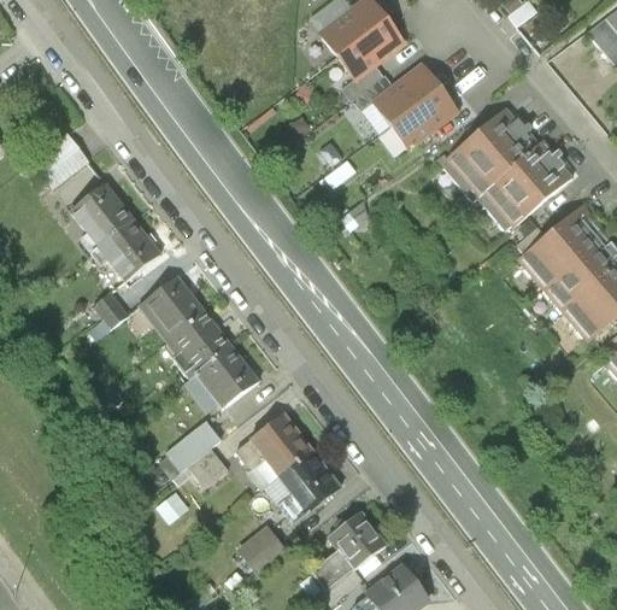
[(362,0),(319,31),(336,56),(385,18),(371,0),(362,0)]
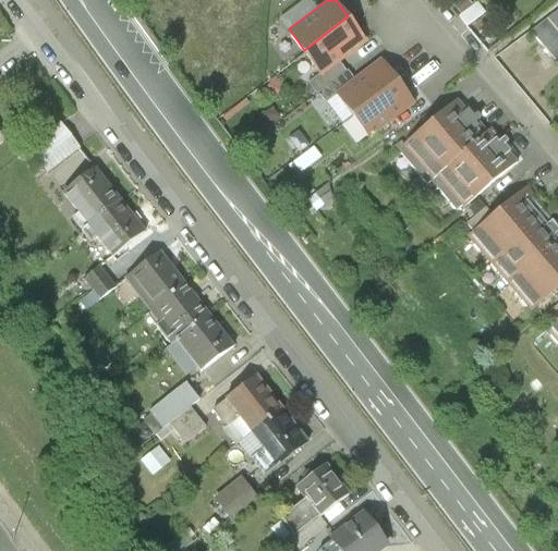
[(475,0),(459,12),(466,23),(484,10),(477,0),(475,0)]
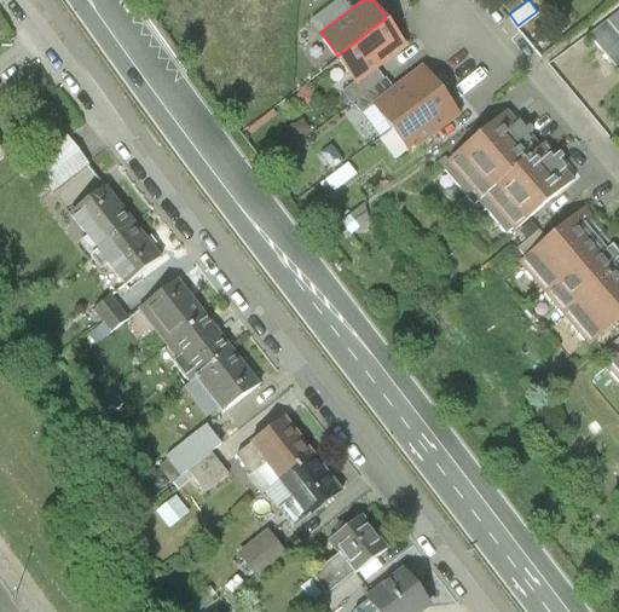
[(618,6),(606,17),(618,33),(618,6)]
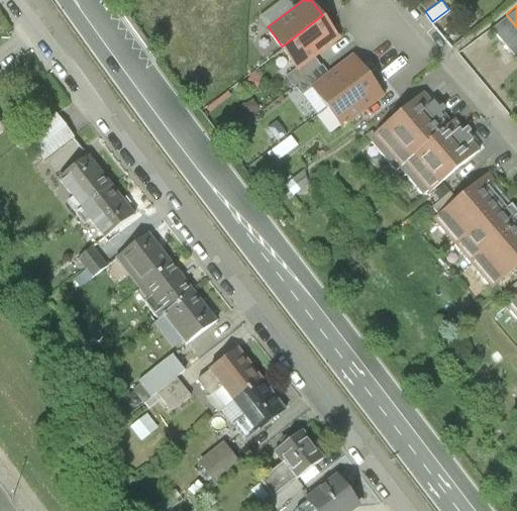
[(516,46),(516,27),(506,14),(492,24),(513,50),(516,46)]
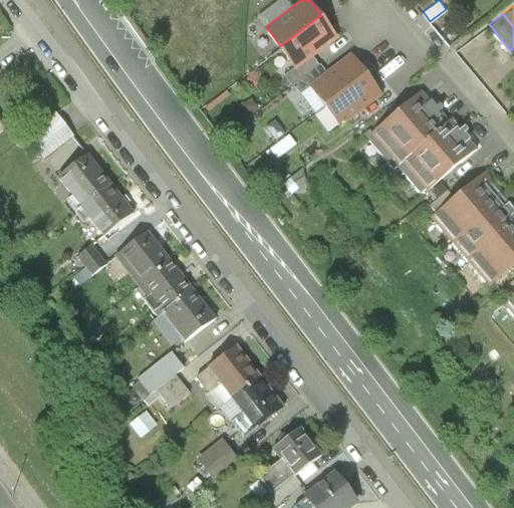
[(320,15),(280,46),(295,65),(311,52),(335,35),(320,15)]
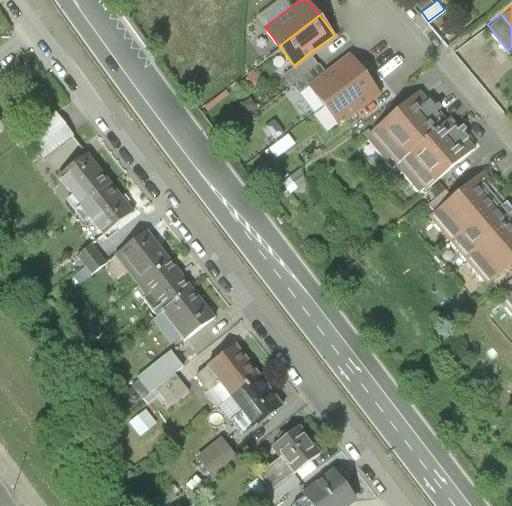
[(310,52),(294,65),(283,73),(290,82),(291,82),(317,62),(310,52)]
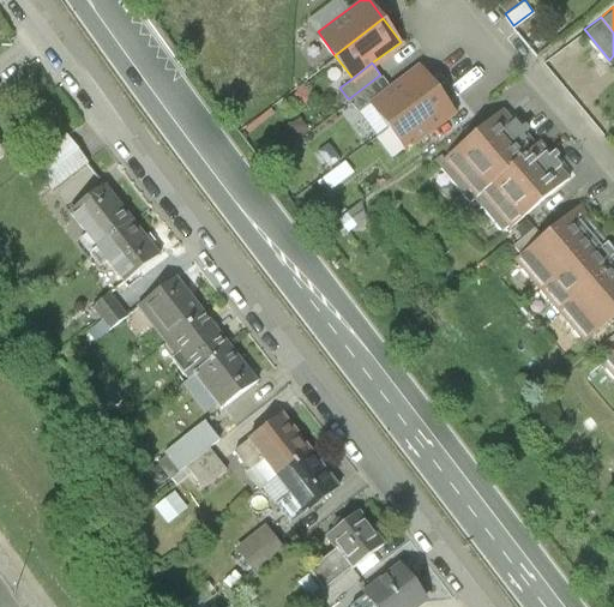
[(391,85),(371,100),(389,122),(435,86),(419,64),(391,85)]
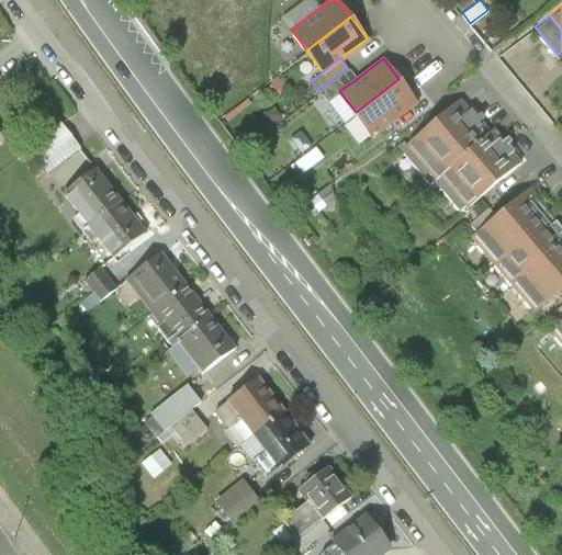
[(348,68),(319,90),(328,100),(339,91),(358,78),(350,67),(348,68)]
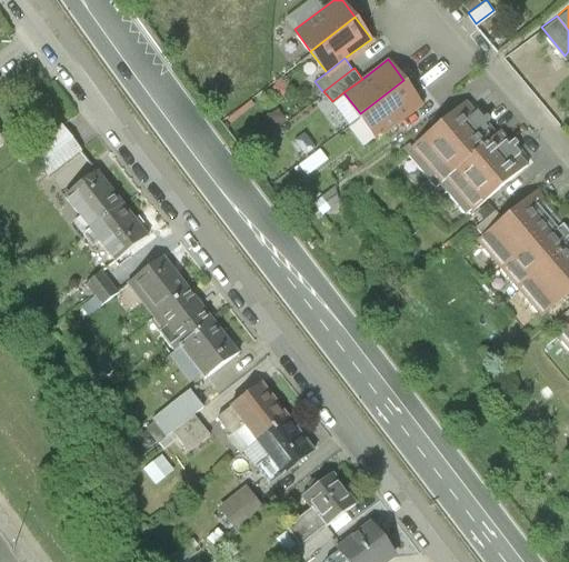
[(403,80),(360,113),(376,134),(420,101),(403,80)]
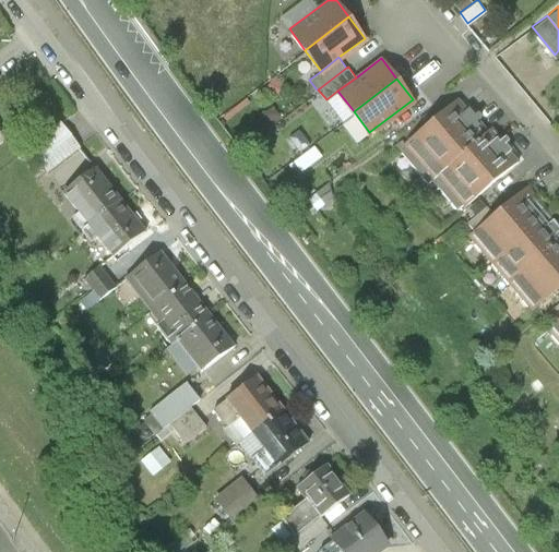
[(459,98),(424,127),(423,126),(404,141),(407,144),(401,148),(427,180),(431,176),(483,133),(479,129),(483,126),(459,98)]
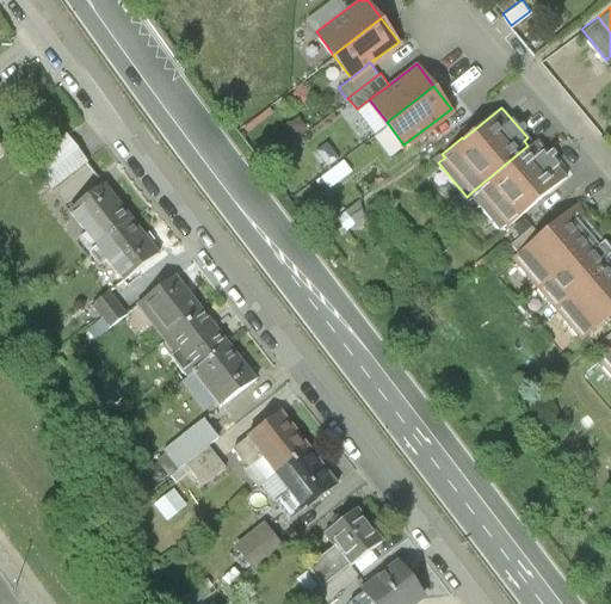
[(85,158),(66,131),(30,159),(50,184),(85,158)]
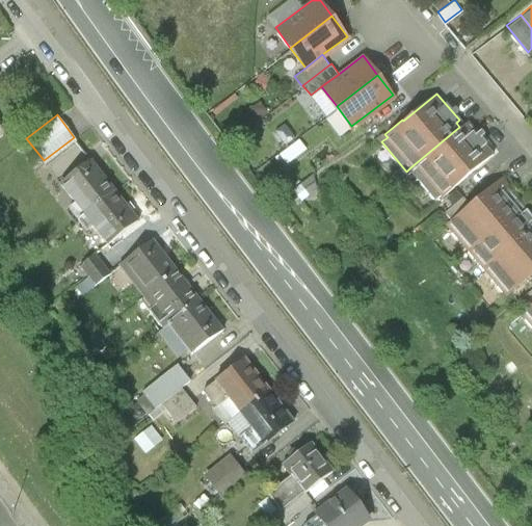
[(463,132),(459,127),(410,167),(435,198),(441,193),(443,195),(494,153),(471,126),(463,132)]
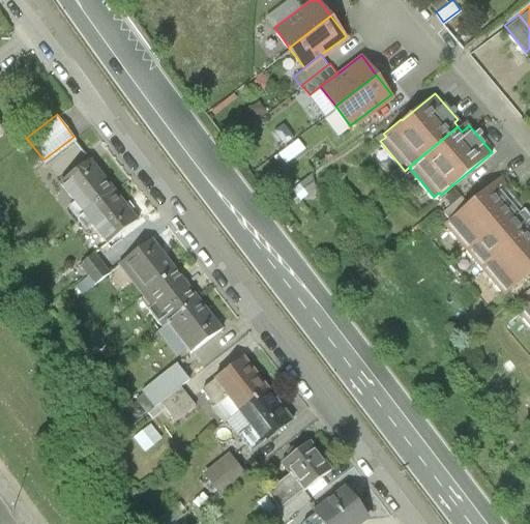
[(90,157),(60,180),(75,200),(68,205),(77,215),(113,187),(90,157)]
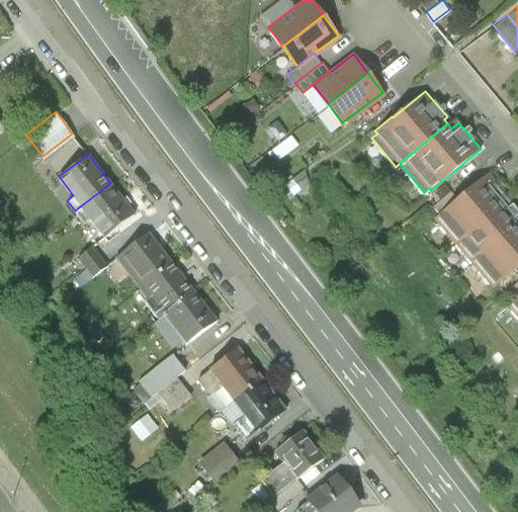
[(504,192),(488,173),(464,194),(458,198),(440,214),(439,215),(443,219),(440,221),(450,233),(450,232),(457,239),(456,240),(473,261),(475,260),(482,268),(481,269),(490,280),(493,277),(496,281),(517,263),(517,208),(516,207),(512,202),(510,204),(502,194),(504,192)]
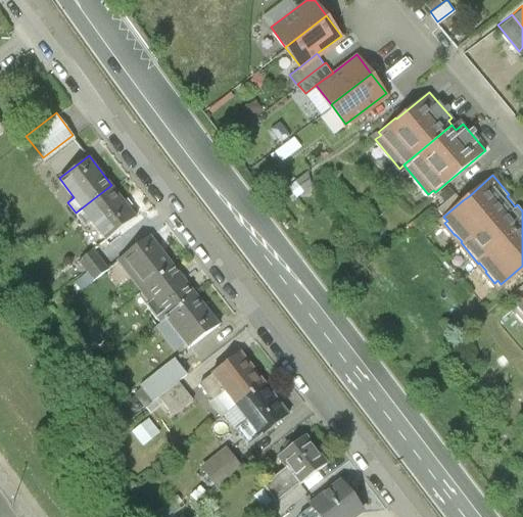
[(135,215),(111,185),(76,213),(85,224),(91,219),(105,237),(135,215)]
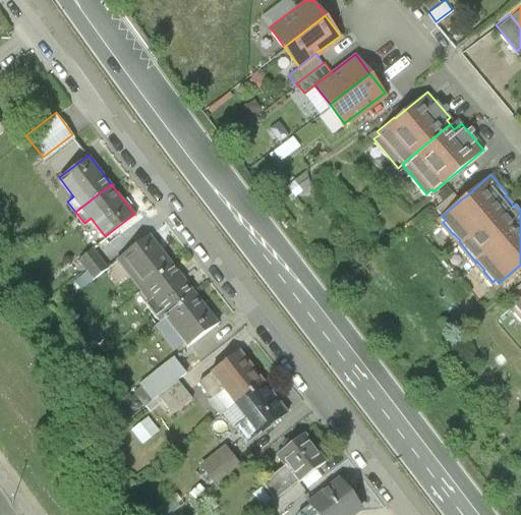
[(452,189),(435,205),(443,215),(461,199),(452,189)]
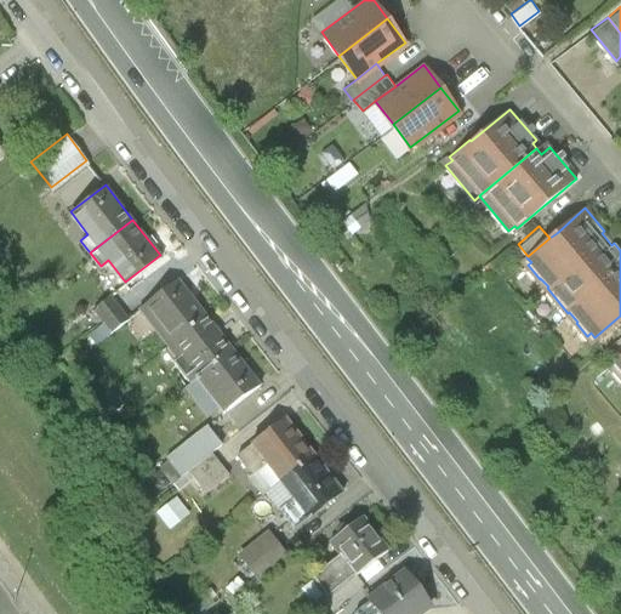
[(143,305),(170,340),(205,313),(178,278),(143,305)]
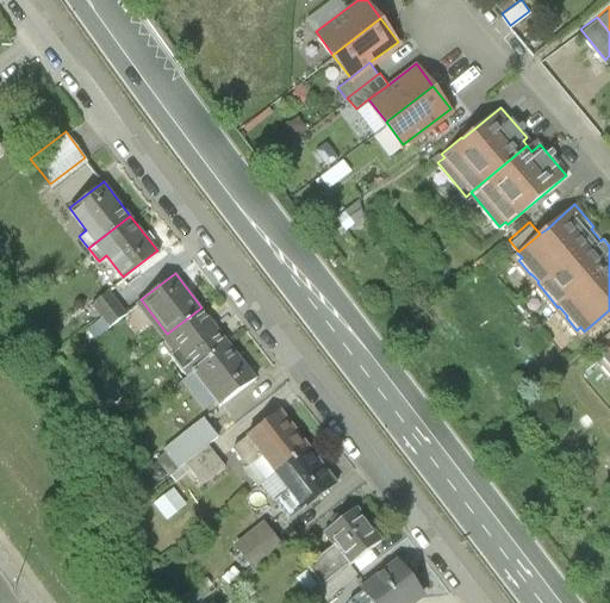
[(107,288),(91,303),(99,314),(117,300),(107,288)]
